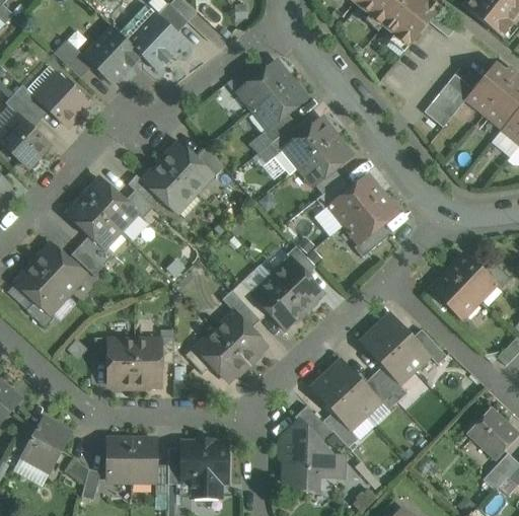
[(197,10),(184,0),(172,0),(169,3),(188,20),(197,10)]
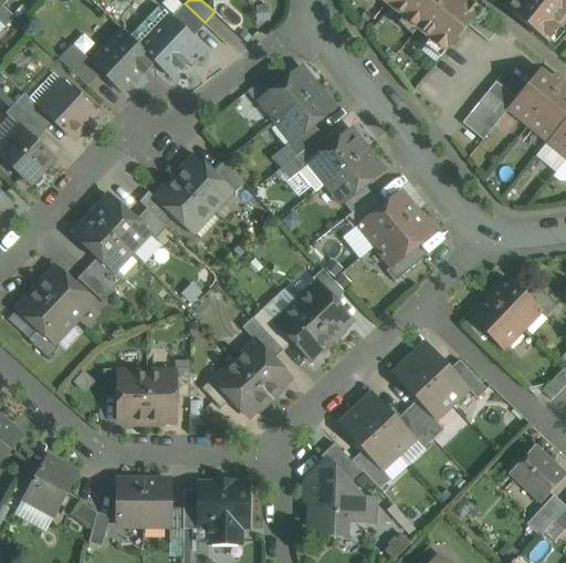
[(384,0),(417,27),(438,0),(384,0)]
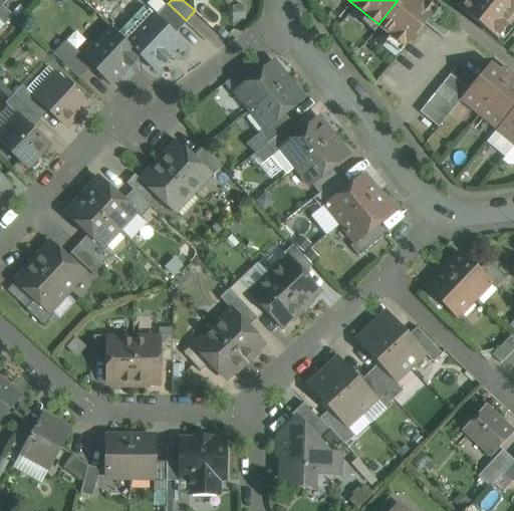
[(398,0),(378,24),(405,45),(425,21),(432,11),(436,6),(428,0),(398,0)]
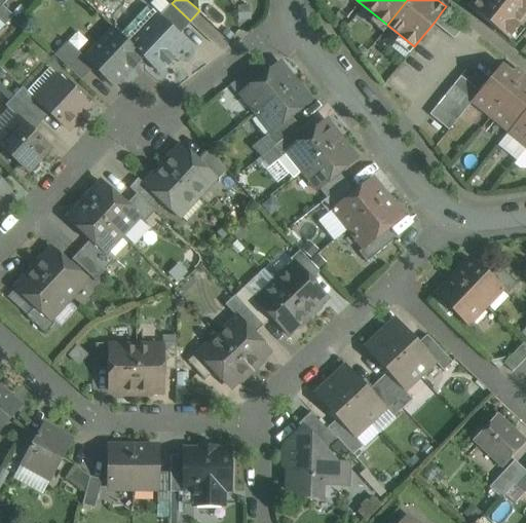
[(525,2),(523,0),(473,0),(468,5),(509,37),(525,14),(525,2)]
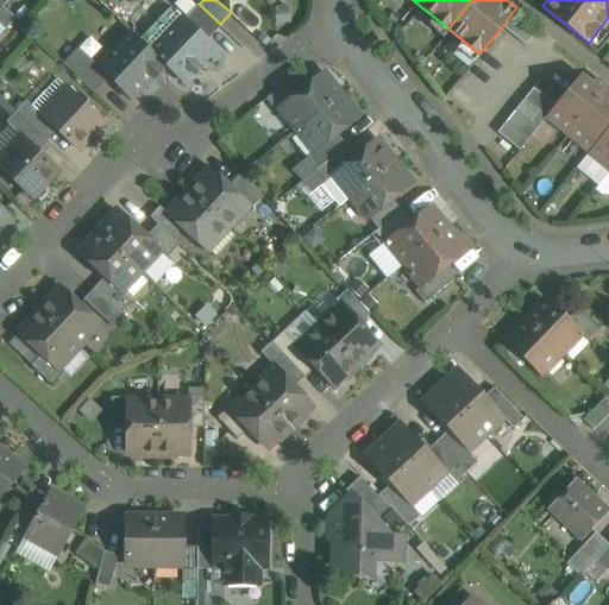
[(2,4),(0,1),(0,23),(5,27),(17,17),(4,4),(2,4)]
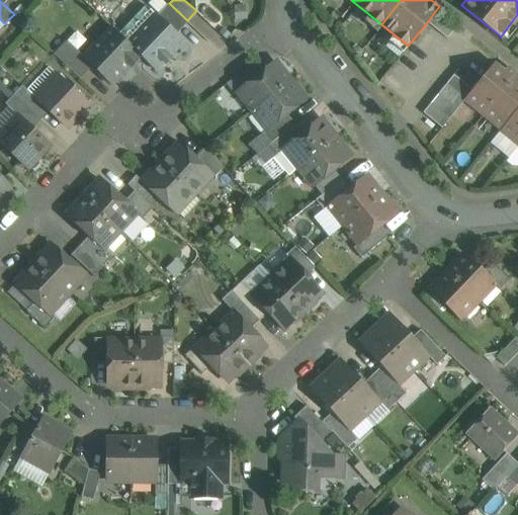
[(169,3),(168,1),(157,13),(177,31),(187,20),(169,3)]
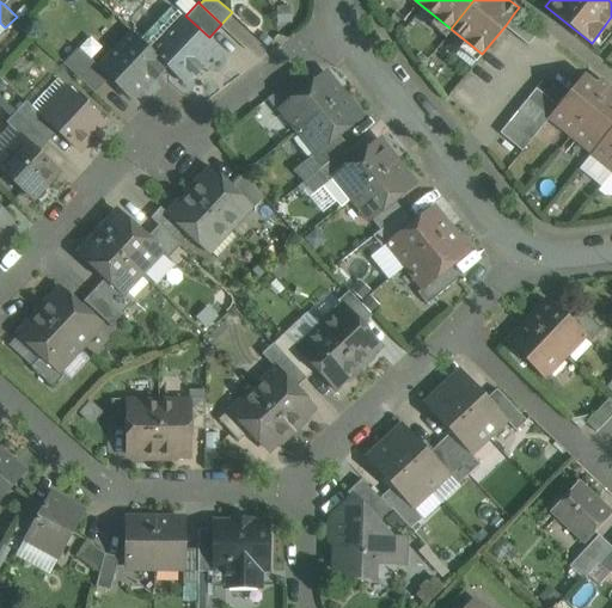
[(185,16),(181,12),(172,4),(140,37),(139,37),(167,63),(166,65),(184,81),(193,72),(195,73),(199,73),(202,69),(202,66),(200,65),(218,45),(209,37),(185,16)]
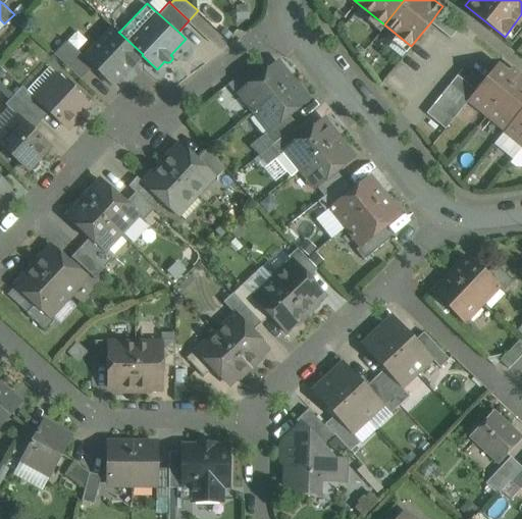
[(458,27),(438,11),(431,21),(451,37),(458,27)]
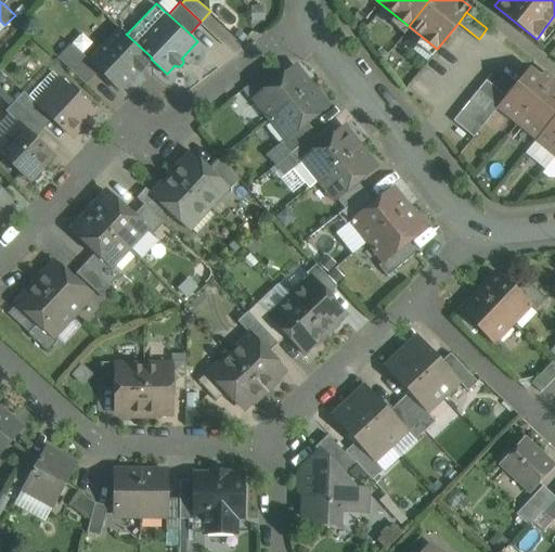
[(119,26),(104,42),(101,42),(97,47),(97,50),(89,58),(89,59),(99,68),(120,88),(139,68),(141,69),(151,59),(152,58),(126,34),(127,34),(119,26)]
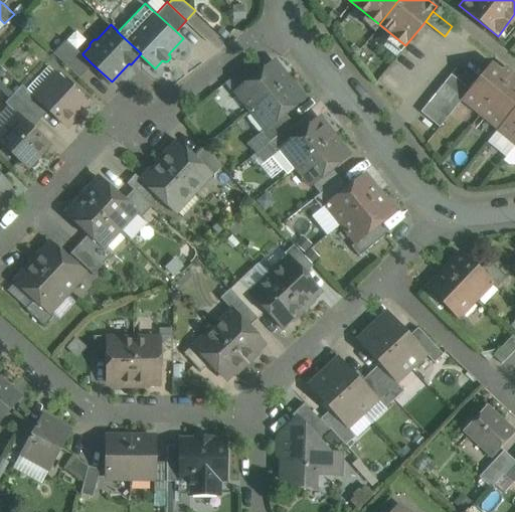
[(82,53),(66,38),(53,51),(79,76),(92,63),(82,54),(82,53)]
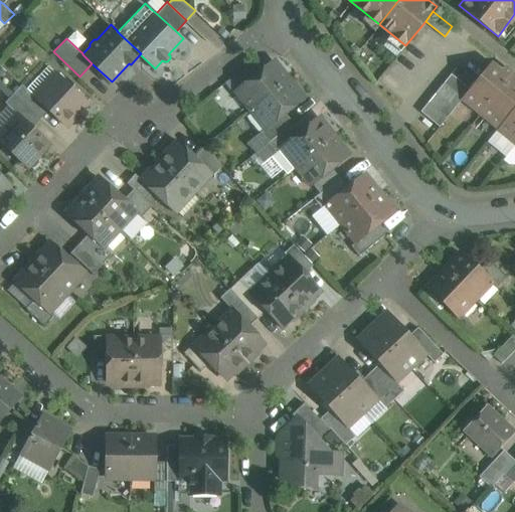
[(232,92),(236,89),(262,69),(253,59),(224,82),(232,92)]
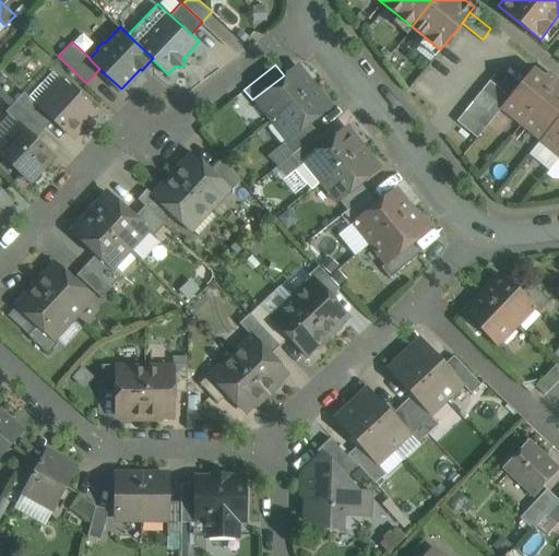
[(284,75),(257,96),(273,117),(312,85),(296,66),(284,75)]
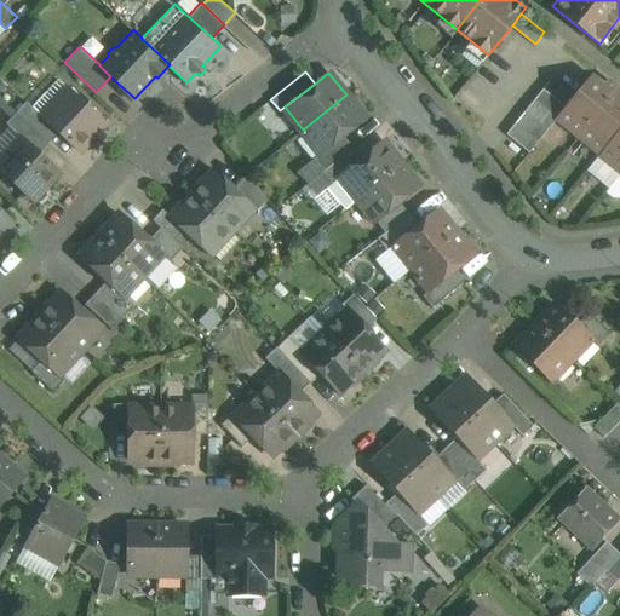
[(566,105),(558,115),(580,133),(616,88),(606,80),(602,85),(590,75),(566,105)]
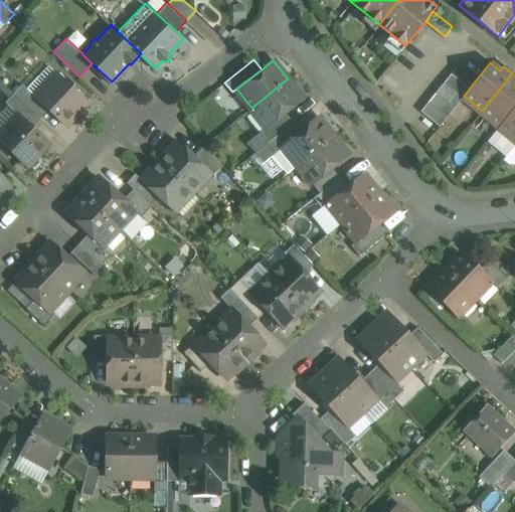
[(87,100),(57,72),(35,96),(35,97),(48,109),(64,124),(87,100)]
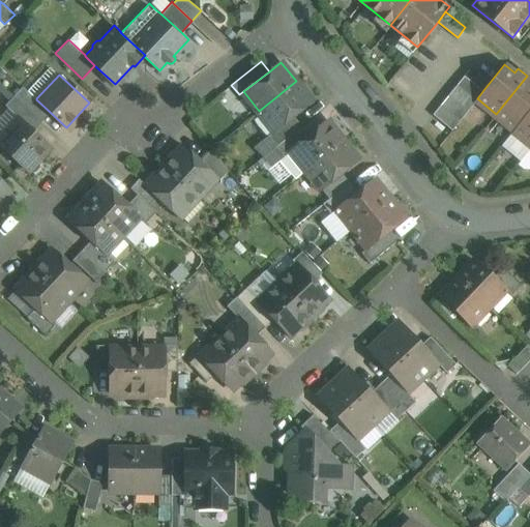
[(483,90),(464,75),(455,84),(475,99),(477,98),(483,90)]
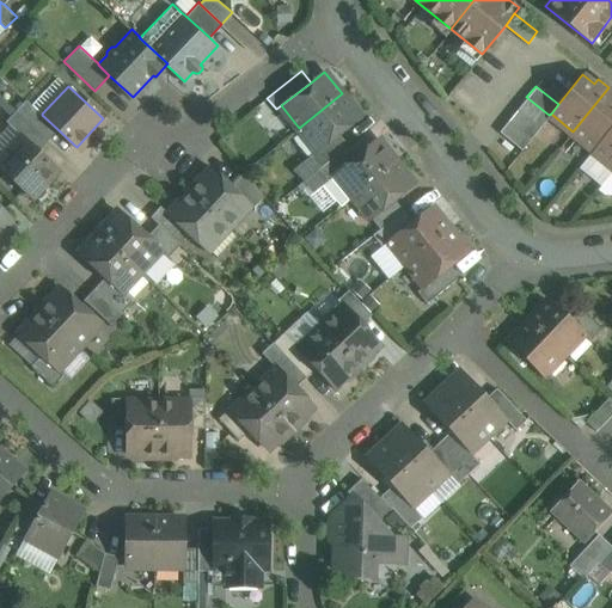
[(611,90),(609,87),(573,131),(593,148),(594,148),(611,126),(611,90)]
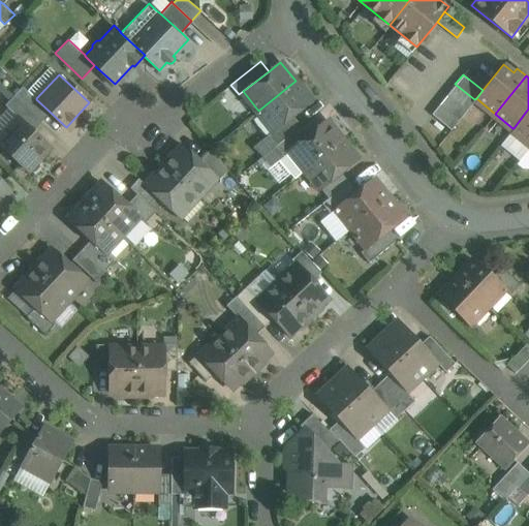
[(296,81),(258,111),(274,129),(274,130),(292,115),(311,100),(296,81)]
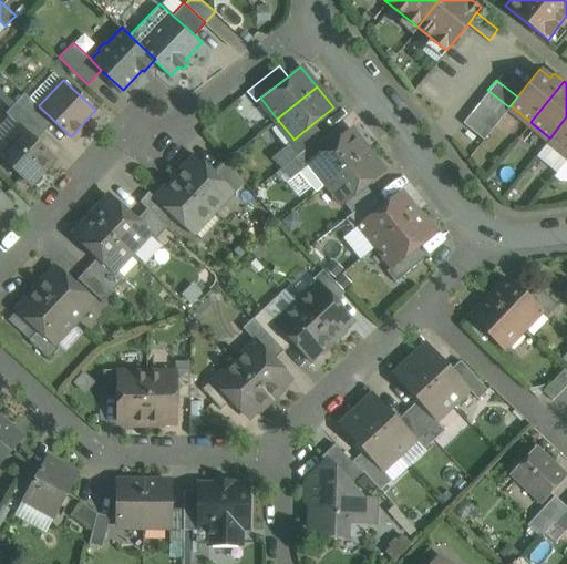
[(508,106),(487,90),(480,100),(501,118),(508,106)]
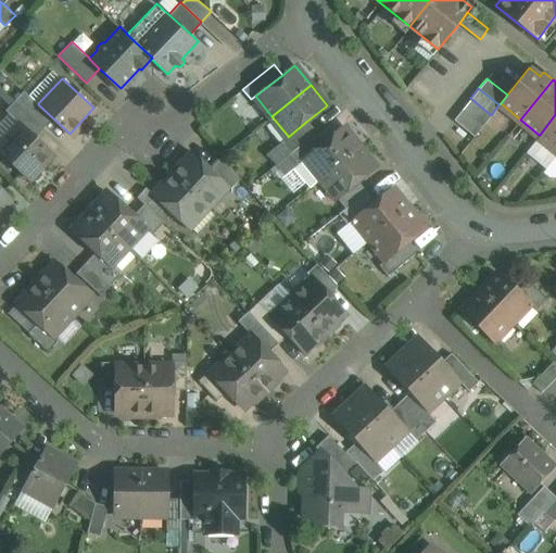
[(38,103),(24,89),(14,99),(43,127),(52,117),(38,104),(38,103)]
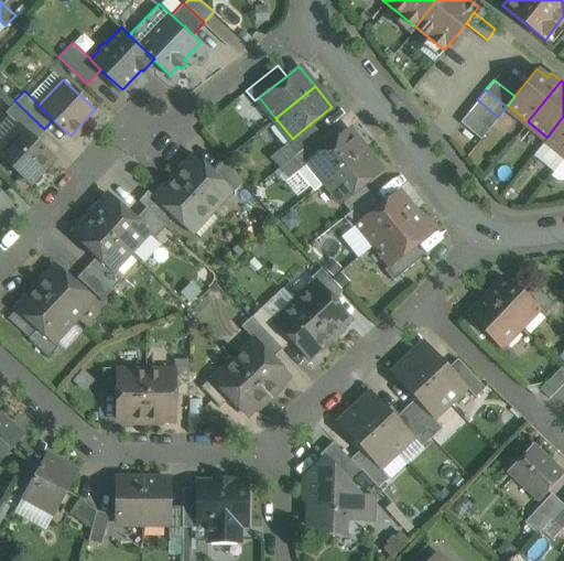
[(498,117),(477,99),(468,110),(489,127),(498,117)]
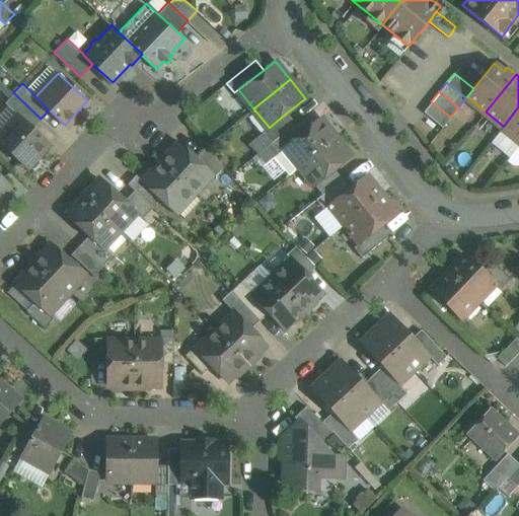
[(41,119),(13,92),(5,101),(19,115),(32,127),(41,119)]
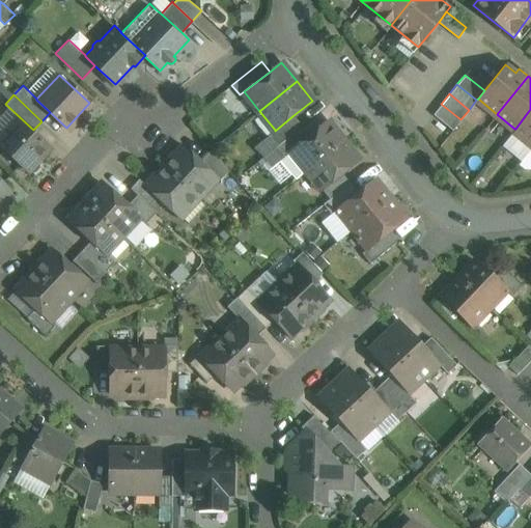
[(460,119),(441,104),(434,113),(453,129),(460,119)]
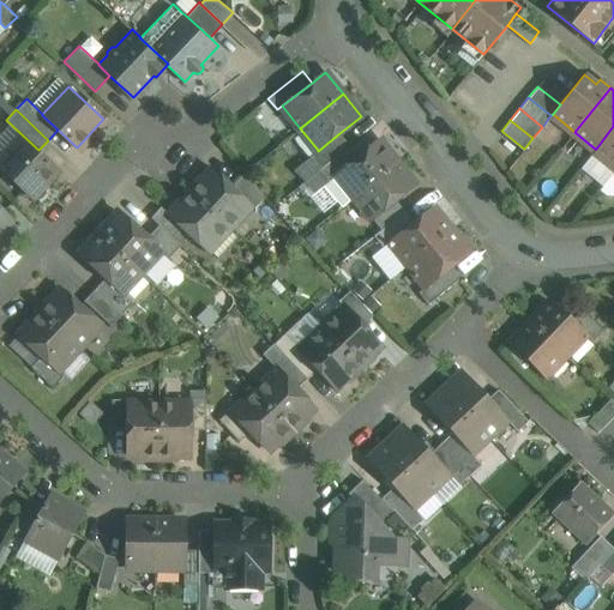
[(613,126),(596,149),(595,149),(594,150),(613,165),(613,126)]
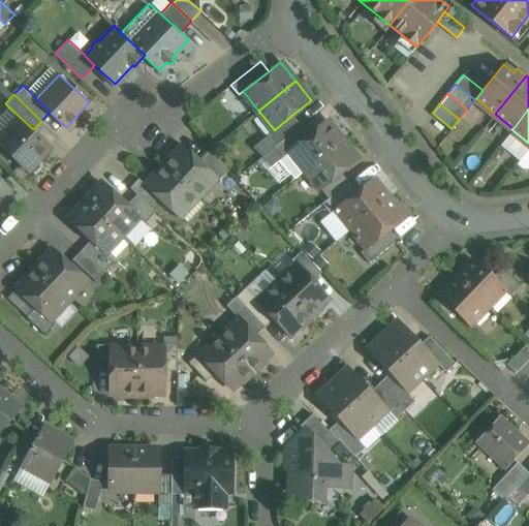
[(292,115),(274,130),(274,129),(267,134),(275,145),(301,124),(292,115)]
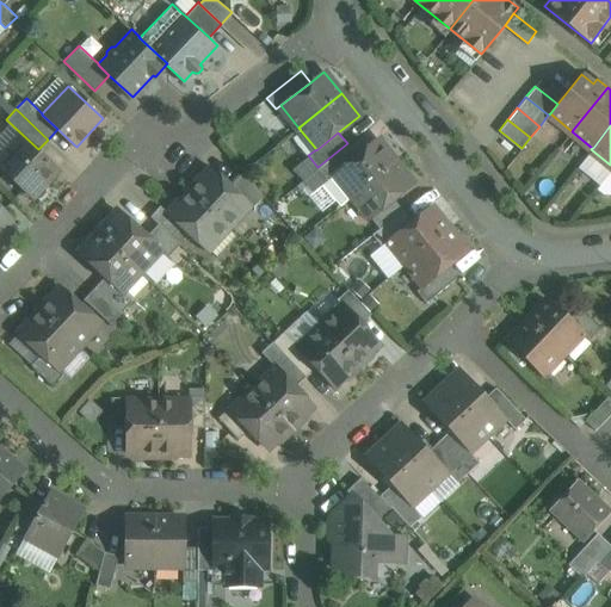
[(38,149),(23,135),(0,159),(0,166),(31,196),(57,167),(38,149)]
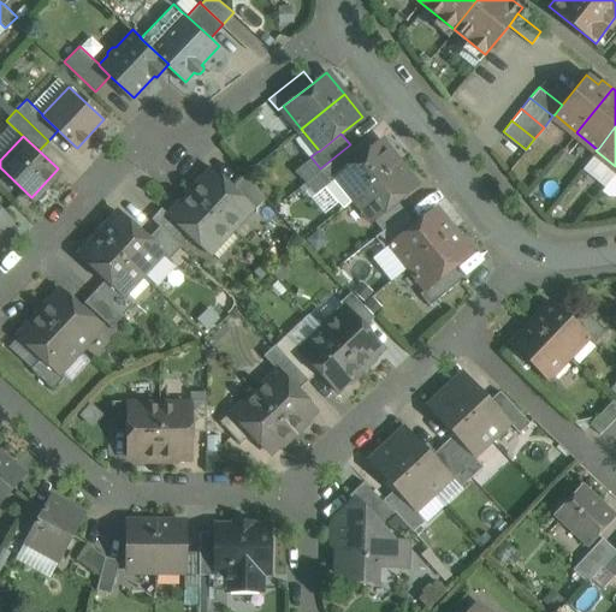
[(360,155),(337,173),(337,174),(330,180),(325,184),(343,206),(355,196),(398,161),(380,140),(360,155)]
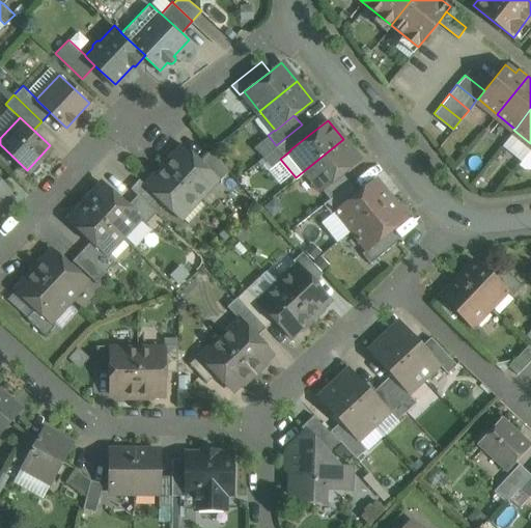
[(302,124),(276,145),(284,156),(290,150),(290,149),(310,134),(302,124)]
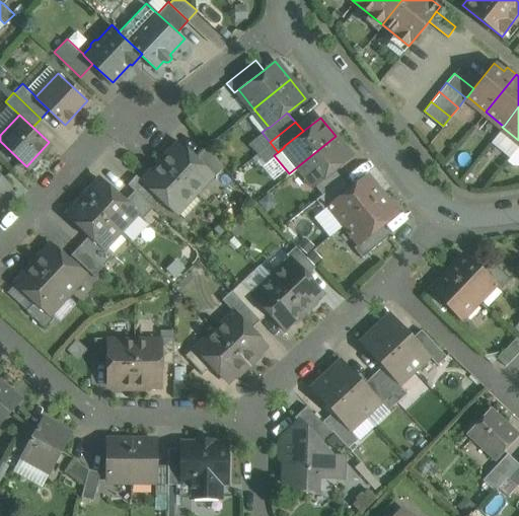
[(336,136),(299,165),(314,185),(315,185),(335,168),(351,155),(336,136)]
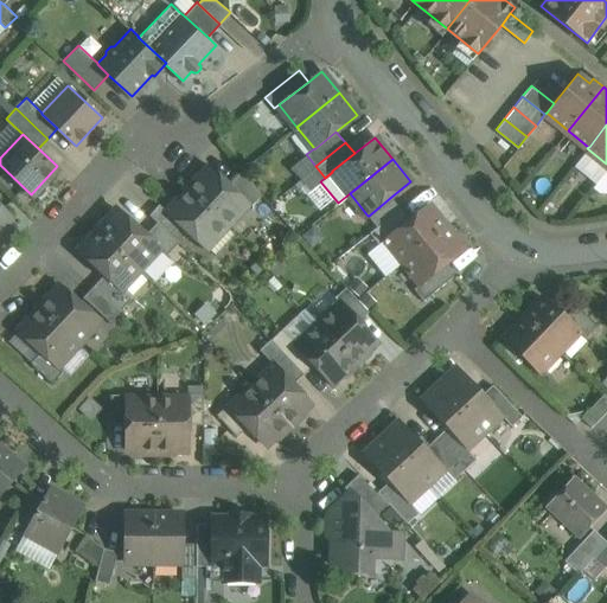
[(229,184),(210,166),(189,188),(227,224),(248,201),(229,184)]
